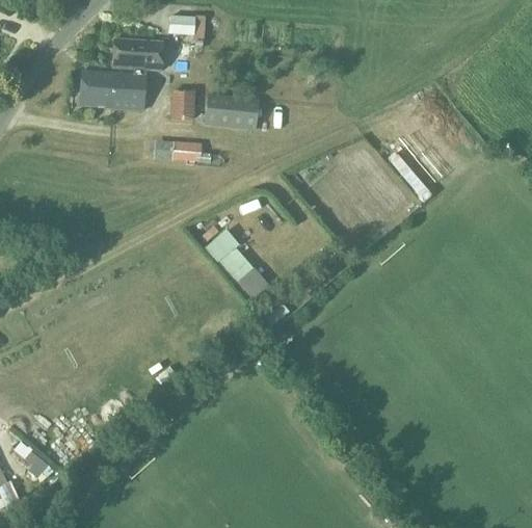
[(169,15),(168,32),(181,33),(193,33),(194,16),(182,16),(169,15)]
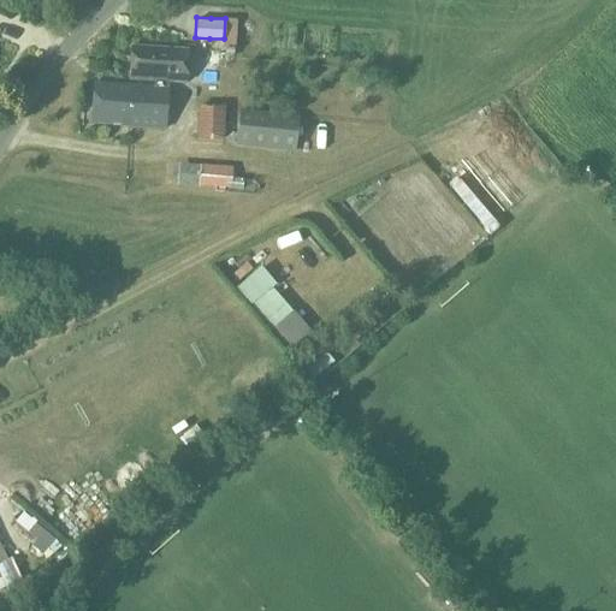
[(131,45),(129,76),(185,79),(188,48),(131,45)]
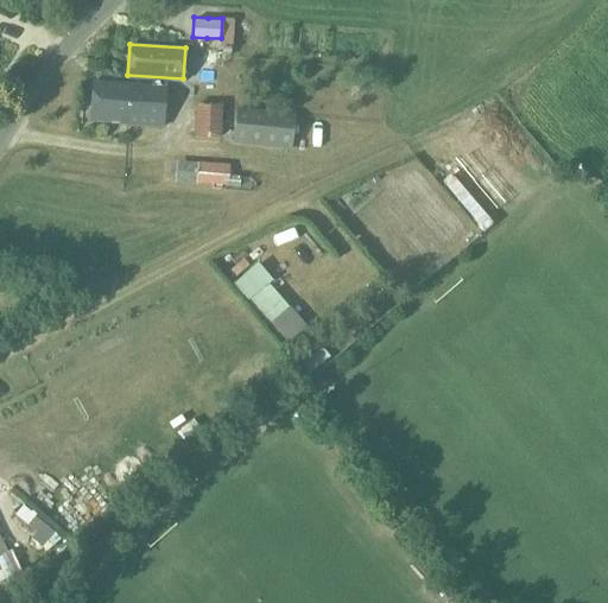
[(151,86),(151,82),(93,80),(90,119),(163,124),(165,87),(151,86)]
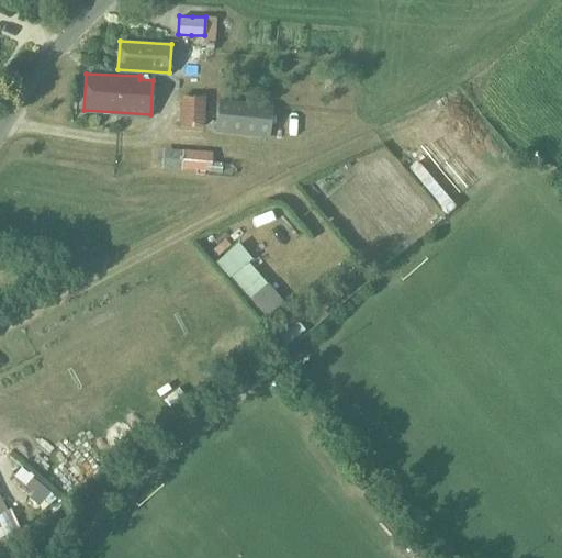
[(205,126),(208,95),(181,92),(179,125),(205,126)]
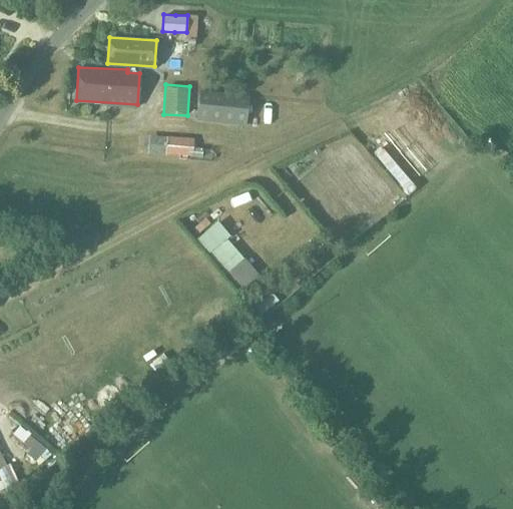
[(247,96),(206,92),(203,121),(245,125),(247,96)]
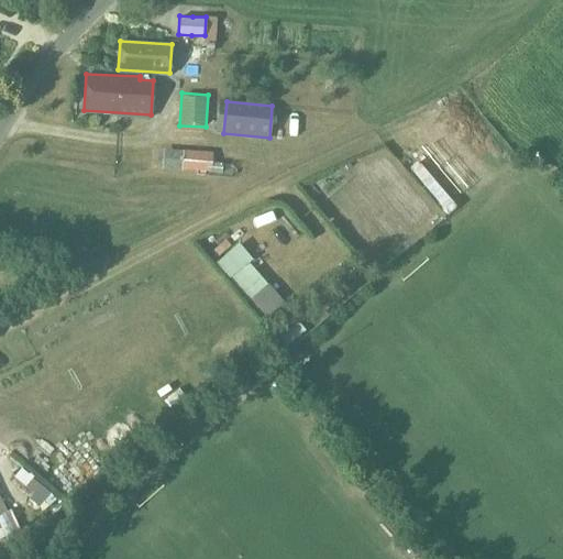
[(181,170),(183,150),(164,149),(163,168),(181,170)]
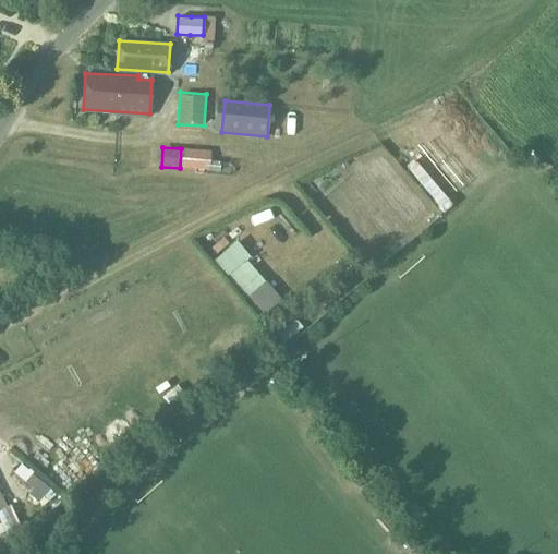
[(293,311),(233,242),(215,260),(228,274),(226,275),(266,321),(270,317),(277,325),(293,311)]
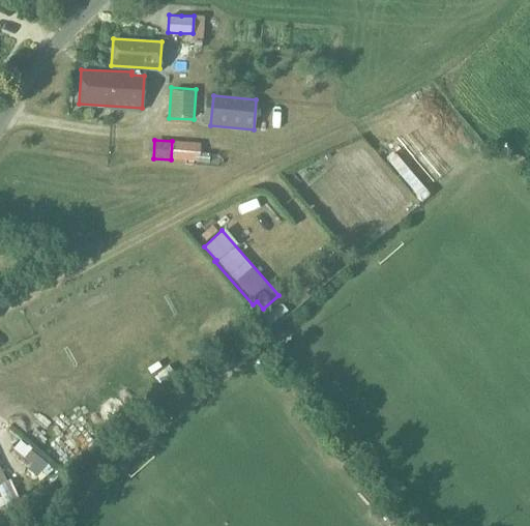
[(0,505),(20,497),(10,478),(6,480),(0,466),(0,505)]
